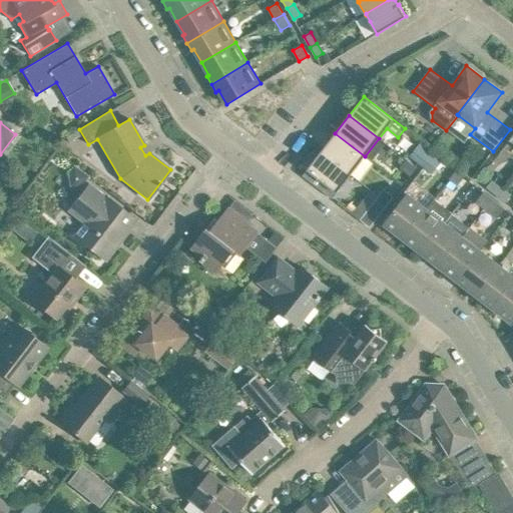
[(365,156),(335,133),(321,151),(351,174),(365,156)]
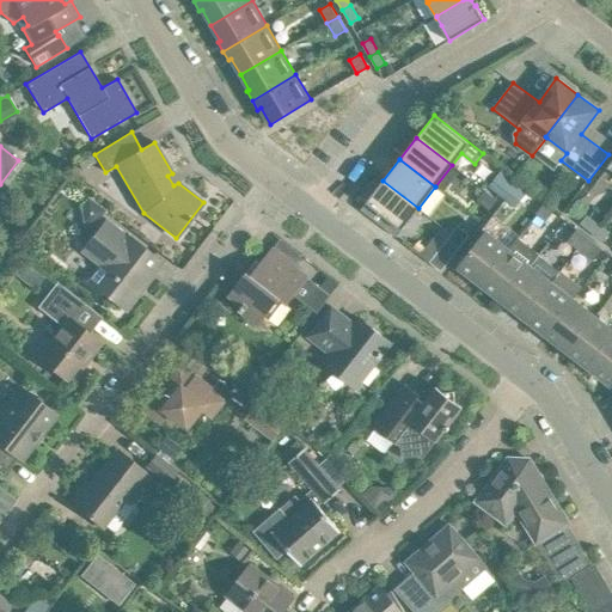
[(519,182),(503,170),(490,187),(506,199),(519,182)]
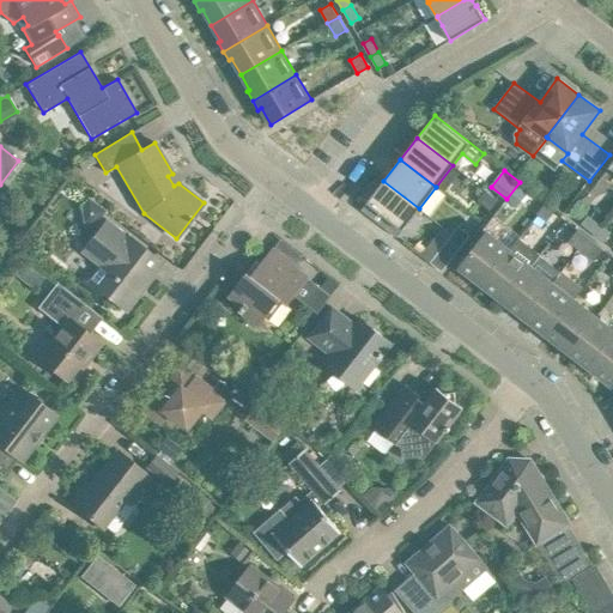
[(419,208),(383,181),(366,202),(402,230),(419,208)]
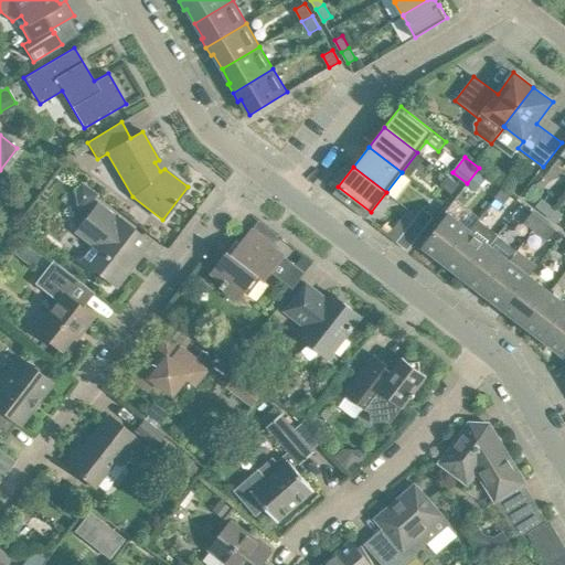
[(478,192),(490,176),(479,168),(467,183),(478,192)]
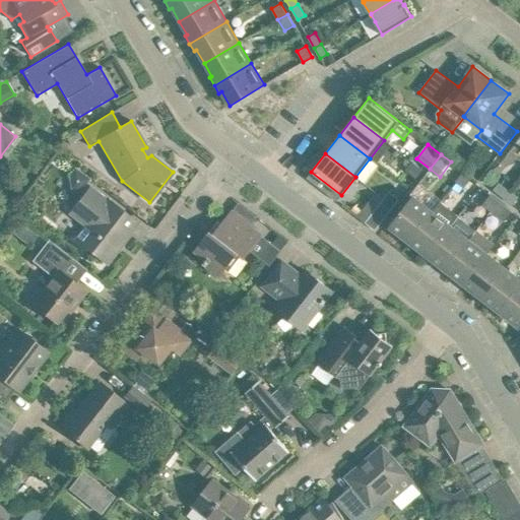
[(415,178),(421,170),(411,161),(405,170),(415,178)]
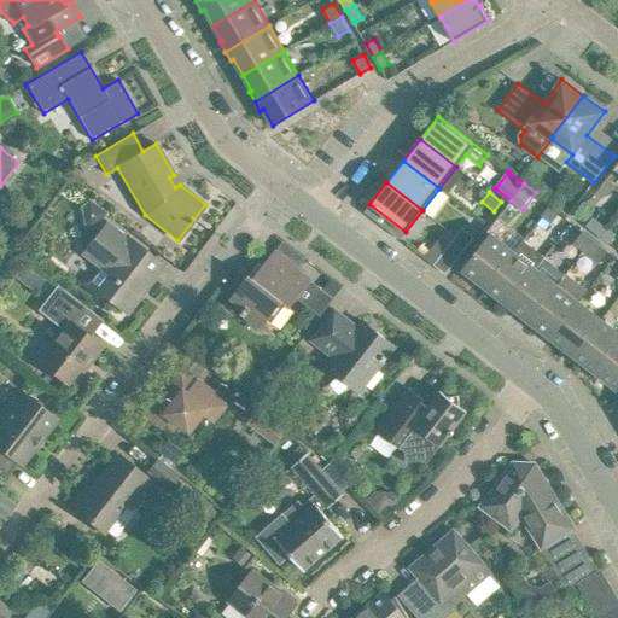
[(552,223),(561,211),(551,203),(541,216),(552,223)]
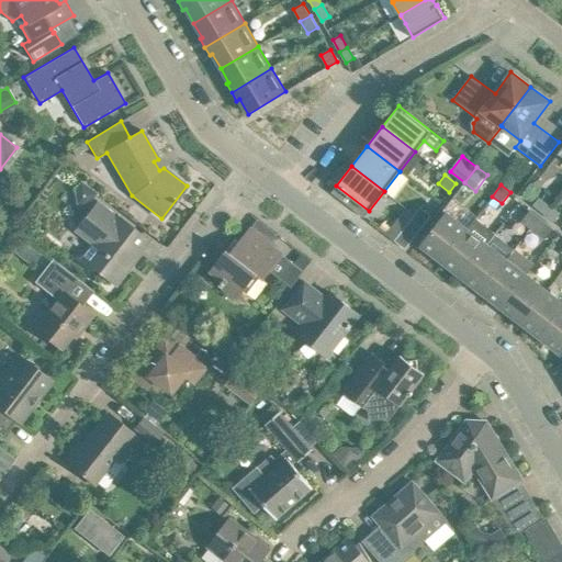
[(549,205),(538,198),(532,204),(543,213),(549,205)]
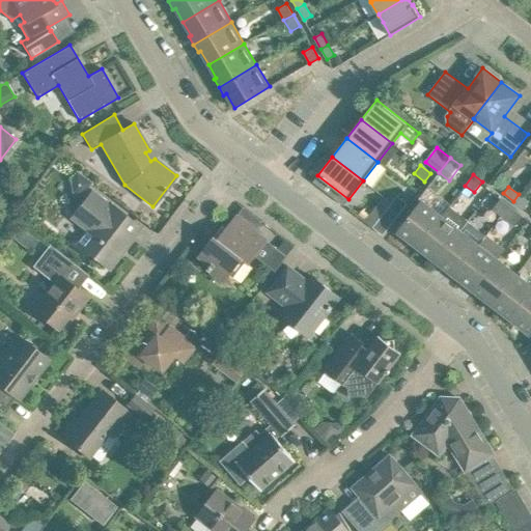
[(124,233),(133,222),(108,202),(107,203),(91,191),(70,218),(86,230),(76,245),(108,270),(120,255),(117,253),(122,247),(124,249),(132,240),(124,233)]
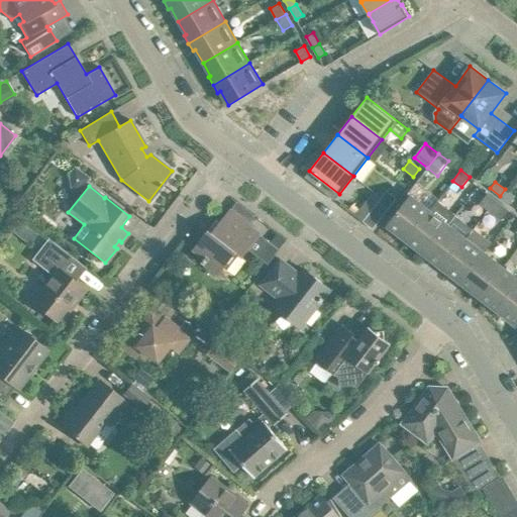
[(514,197),(505,189),(500,196),(509,203),(514,197)]
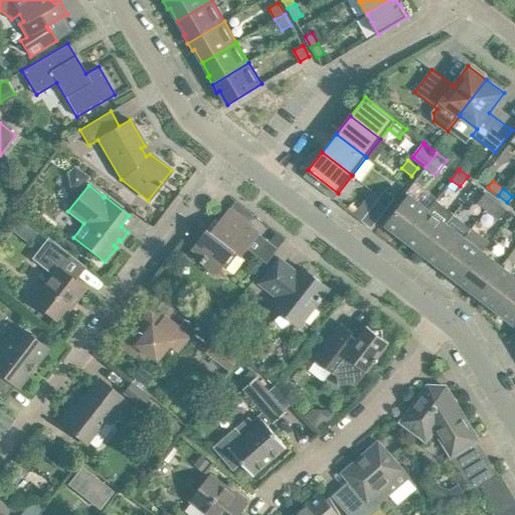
[(29,189),(24,196),(32,201),(37,195),(29,189)]
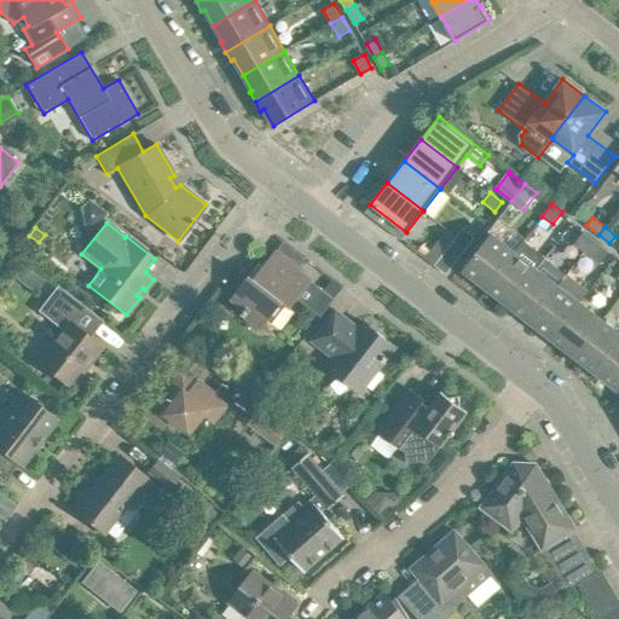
[(475,237),(463,227),(456,236),(468,246),(475,237)]
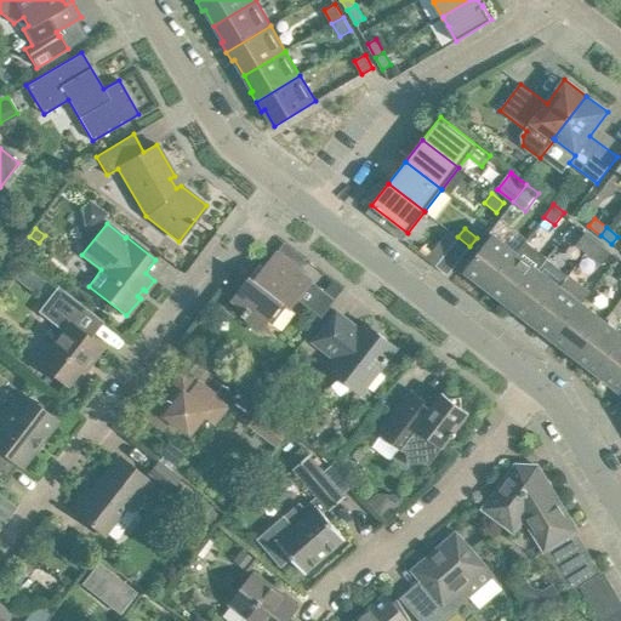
[(488,289),(516,252),(490,232),(474,252),(478,255),(466,271),(488,289)]
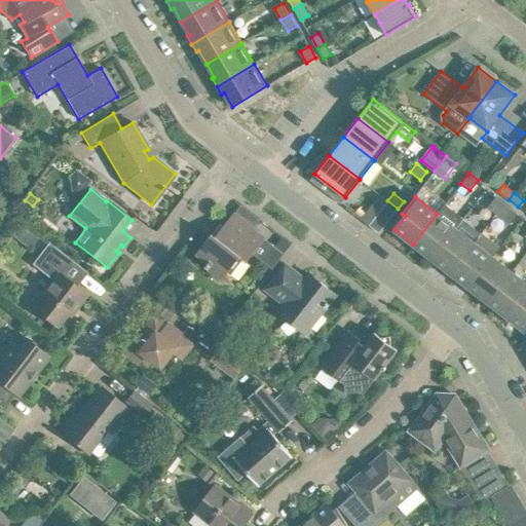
[(496,214),(504,203),(496,197),(488,208),(496,214)]
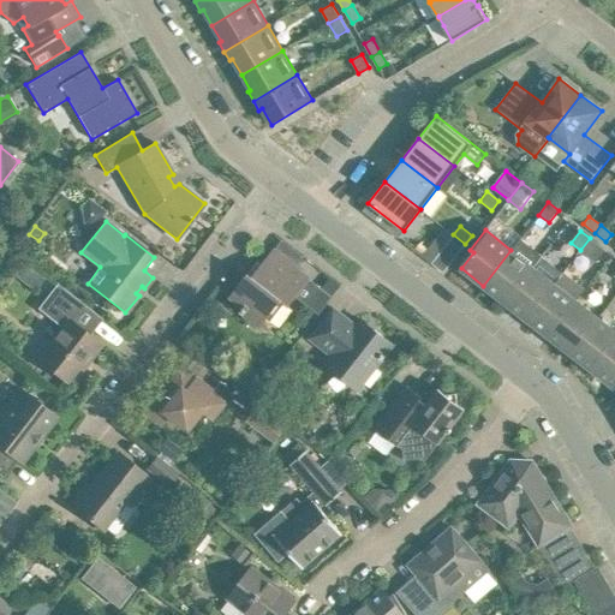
[(443,273),(465,244),(453,234),(431,263),(443,273)]
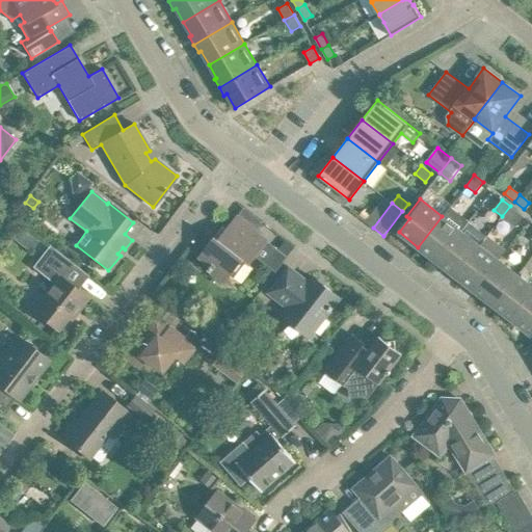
[(460,231),(468,221),(469,220),(450,206),(442,216),(418,247),(436,262),(460,231)]
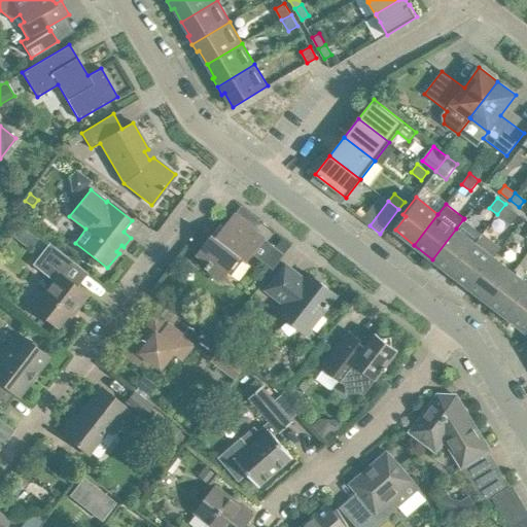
[(505,221),(514,211),(505,204),(497,214),(505,221)]
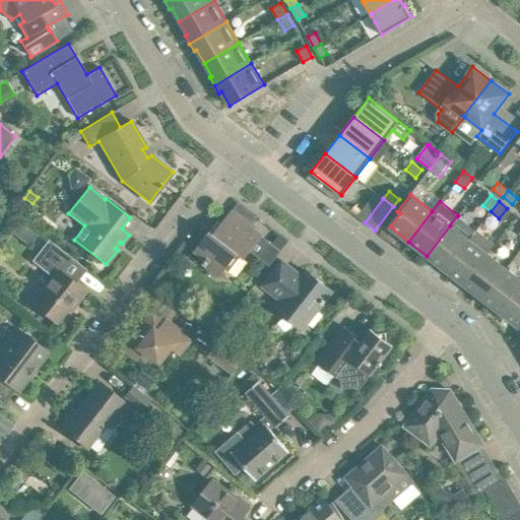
[(244,259),(262,236),(231,211),(213,234),(209,231),(194,250),(206,259),(203,263),(206,266),(206,265),(220,276),(238,254),(244,259)]
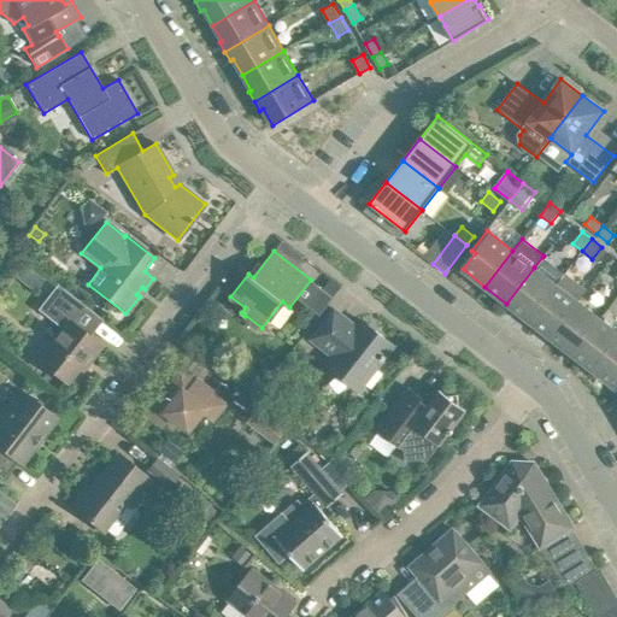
[(528,321),(564,274),(542,257),(534,268),(506,304),(528,321)]
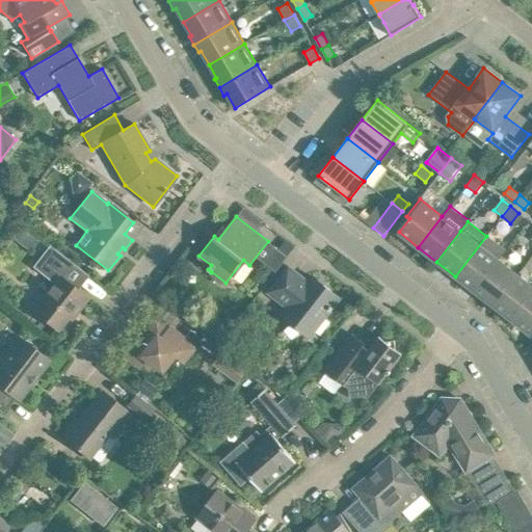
[(474,291),(498,260),(505,250),(486,236),(455,276),(474,291)]
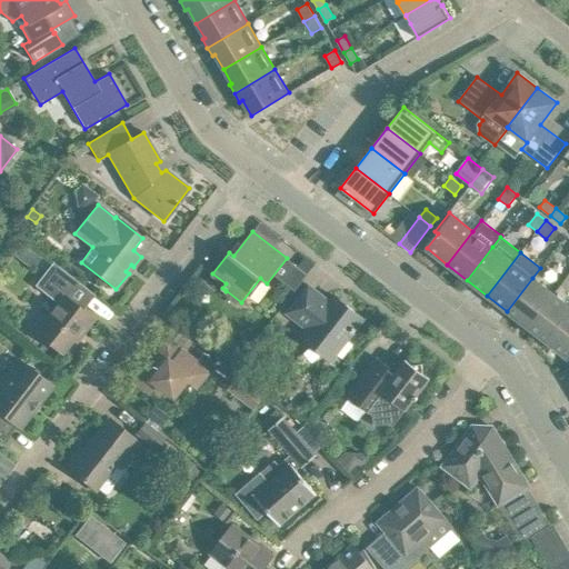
[(92,319),(65,297),(77,281),(52,262),(39,279),(47,286),(42,292),(57,303),(47,318),(43,315),(31,330),(61,353),(80,329),(82,331),(92,319)]
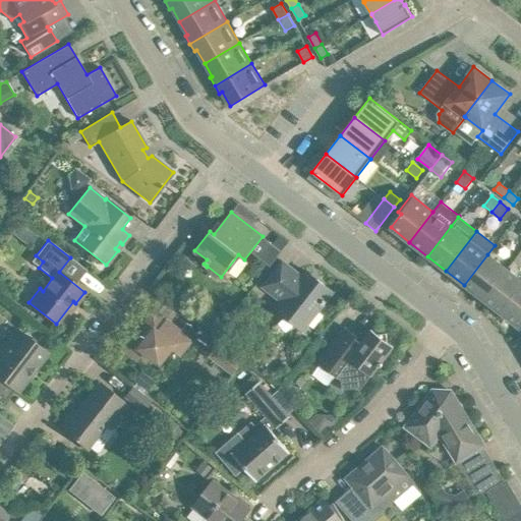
[(282,251),(269,240),(256,255),(270,267),(282,251)]
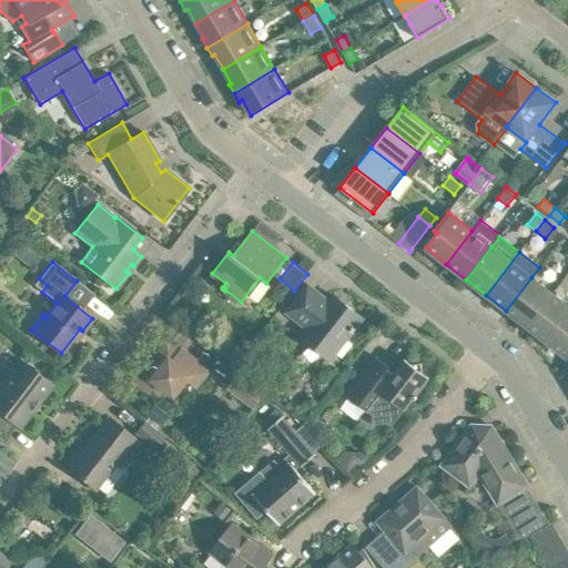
[(526,326),(553,293),(531,277),(506,311),(526,326)]
